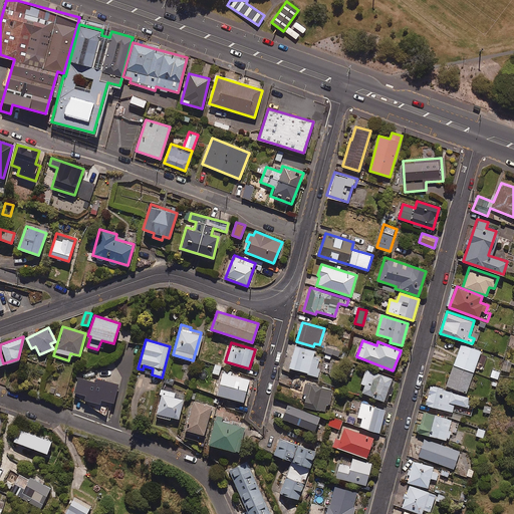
[(314,351),(296,344),(288,366),(317,376),(319,369),(316,368),(319,358),(313,356),(314,351)]
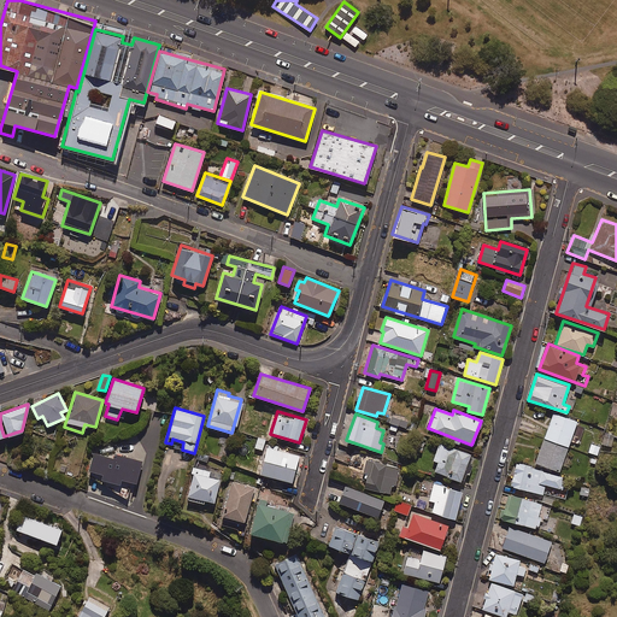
[(545,438),(568,446),(577,422),(553,413),(545,438)]
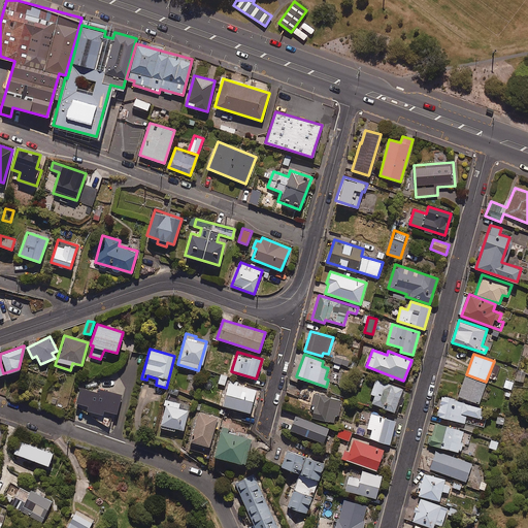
[(350,361),(334,356),(332,363),(334,363),(333,366),(340,369),(342,365),(348,367),(350,361)]
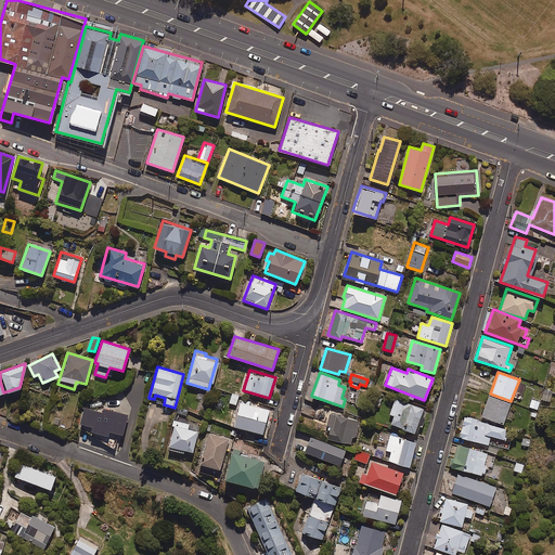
[(239,396),(231,394),(229,402),(236,404),(239,396)]
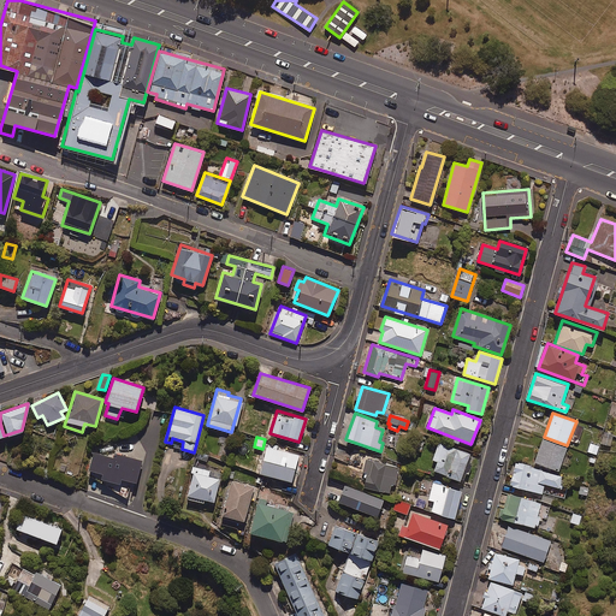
[(567,445),(544,437),(534,462),(558,471),(567,445)]
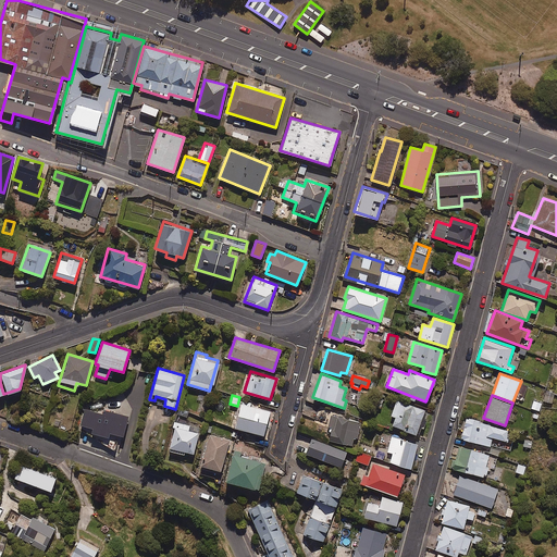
[(252,404),(243,400),(234,426),(262,435),(270,412),(251,406),(252,404)]
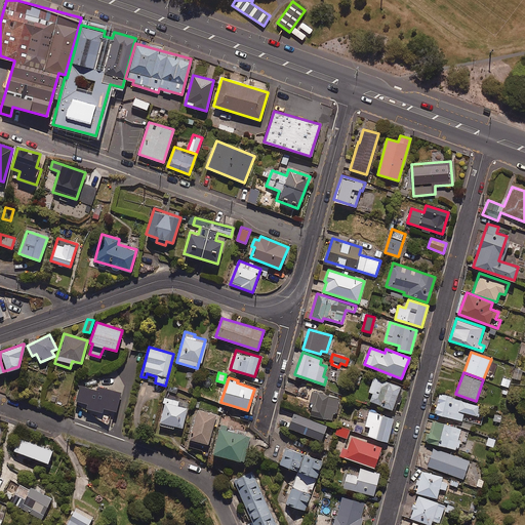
[(397,403),(399,404),(402,396),(398,395),(400,386),(372,377),(368,392),(372,393),(369,402),(395,410),(397,403)]
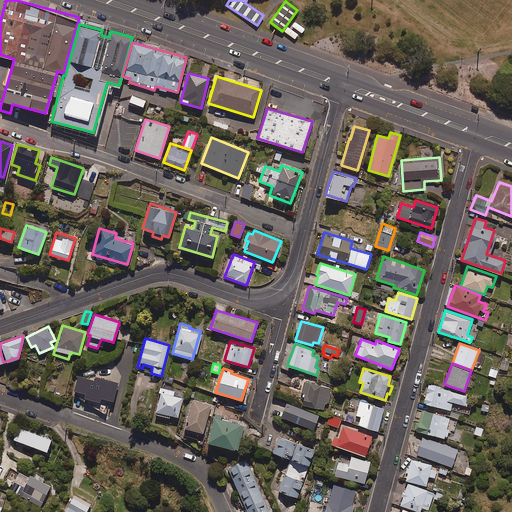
[(499,371),(490,368),(487,375),(496,378),(499,371)]
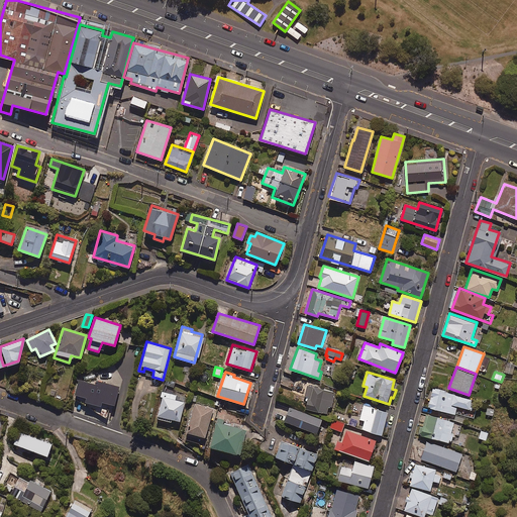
[(335,394),(308,385),(302,406),(325,413),(327,406),(331,407),(335,394)]
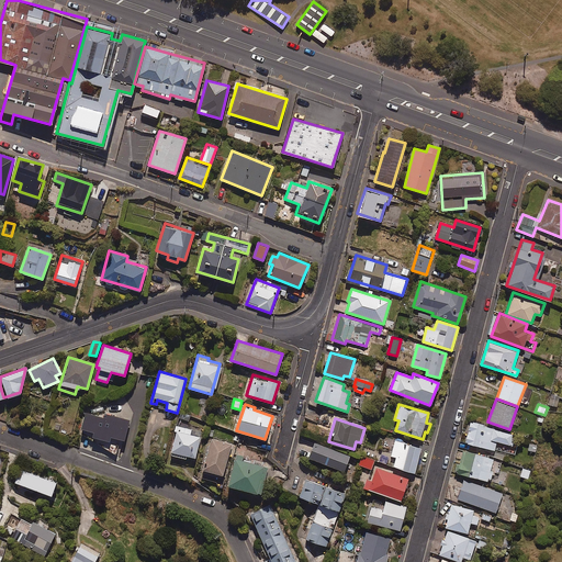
[(513,434),(471,423),(465,442),(494,450),(496,441),(509,445),(513,434)]
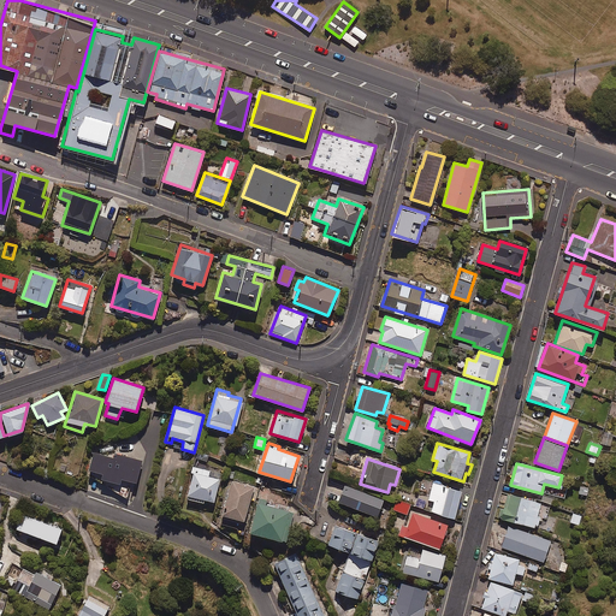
[(194,467),(184,501),(200,504),(201,498),(213,502),(220,479),(208,475),(209,471),(194,467)]
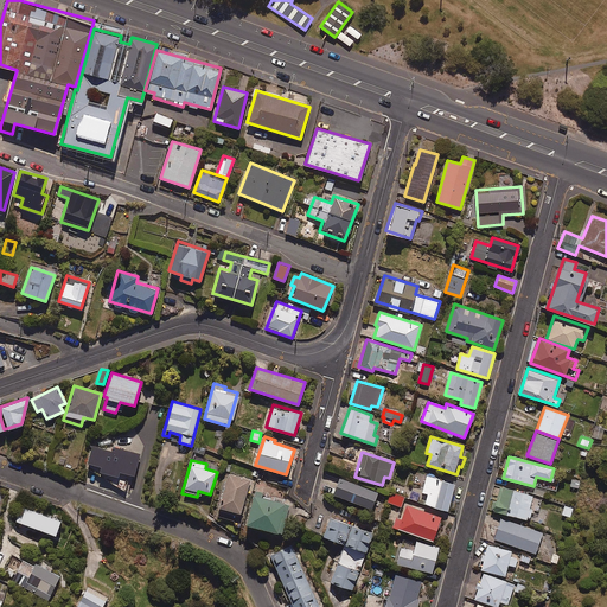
[(250,480),(228,473),(217,508),(240,515),(250,480)]
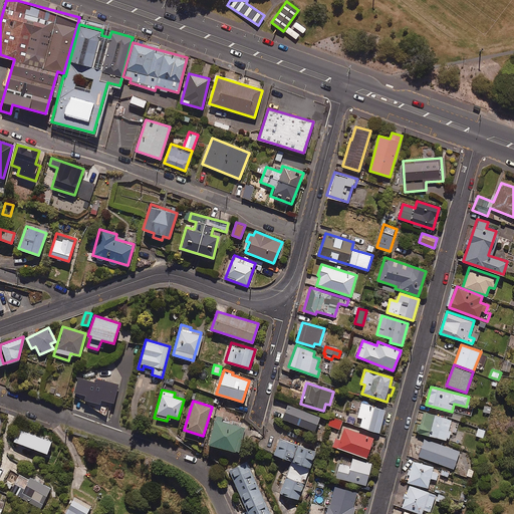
[(386,409),(361,402),(357,417),(361,419),(359,427),(378,433),(386,409)]
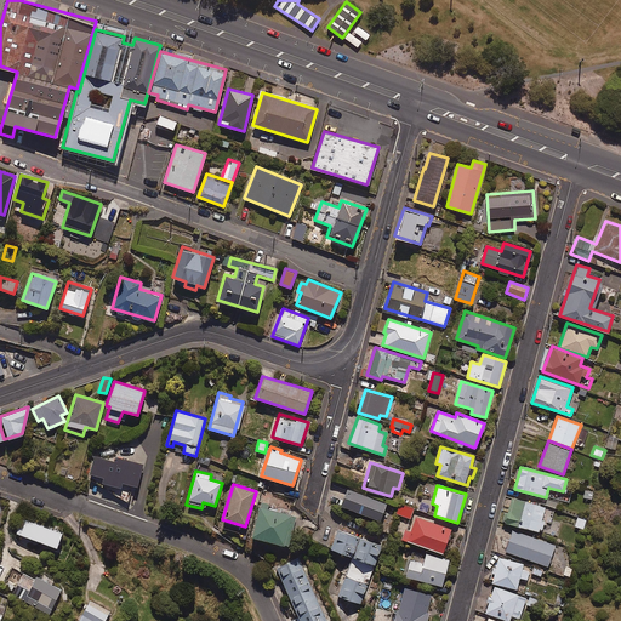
[(386,503),(347,490),(341,506),(380,520),(386,503)]
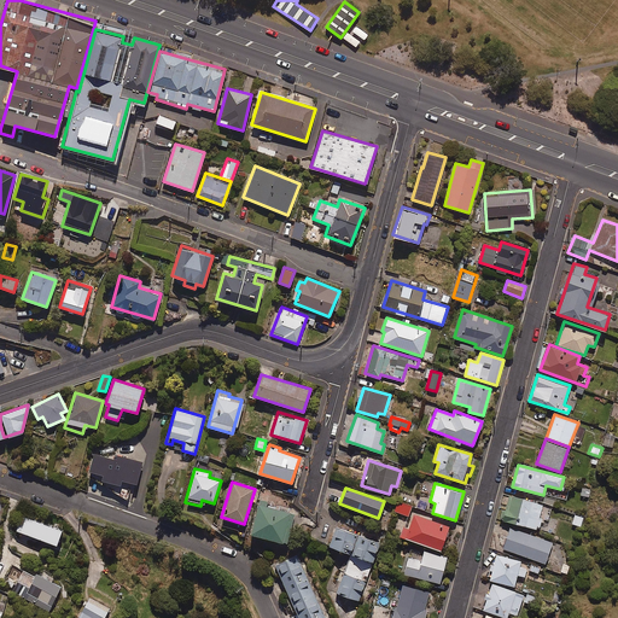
[(552,507),(507,495),(500,519),(540,530),(542,519),(548,520),(552,507)]
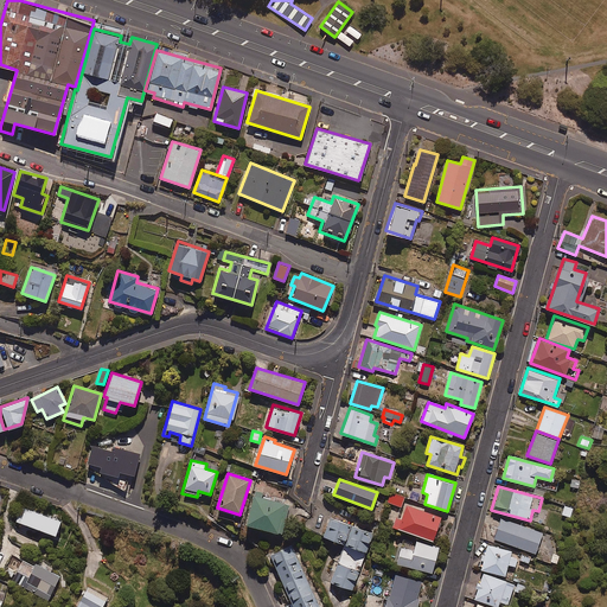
[(262,492),(254,490),(246,524),(281,534),(289,504),(261,497),(262,492)]
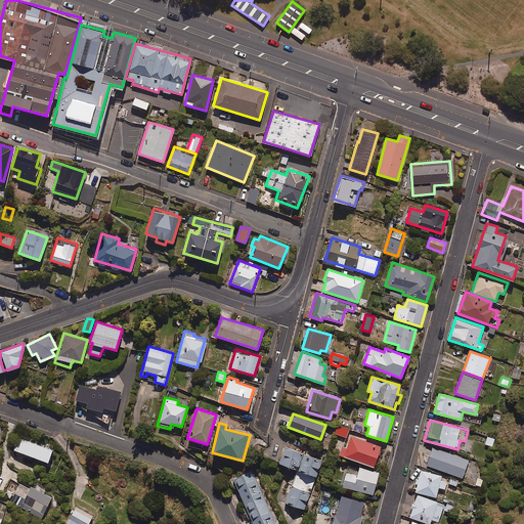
[(349,429),(339,425),(335,434),(346,437),(349,429)]
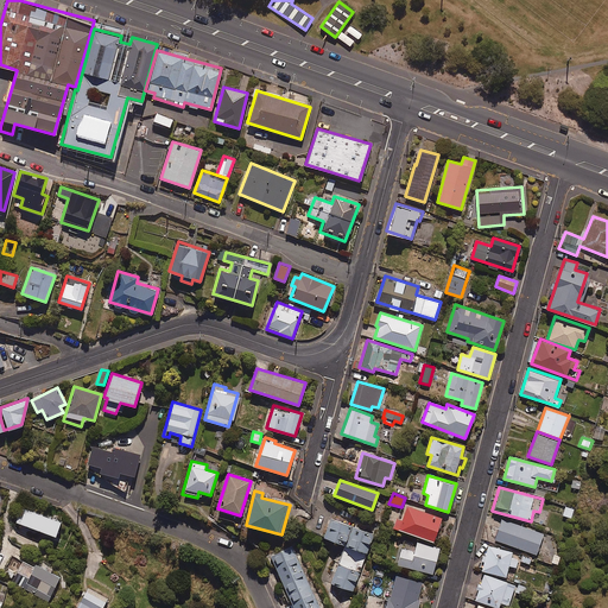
[(434,514),(407,505),(404,513),(398,511),(392,527),(432,542),(441,521),(432,518),(434,514)]
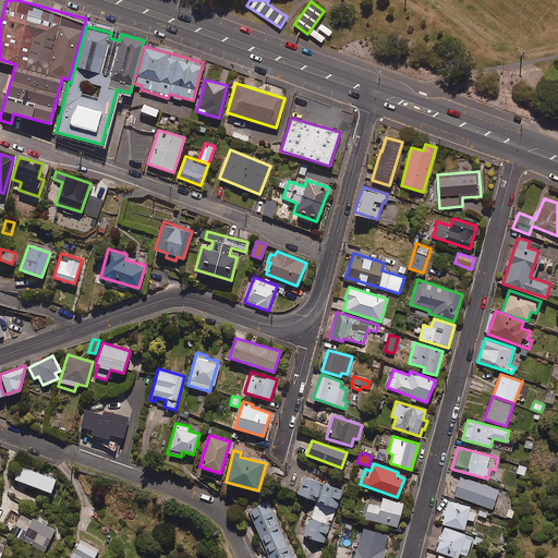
[(342,489),(302,476),(296,494),(318,501),(313,517),(311,516),(304,535),(324,542),(342,489)]
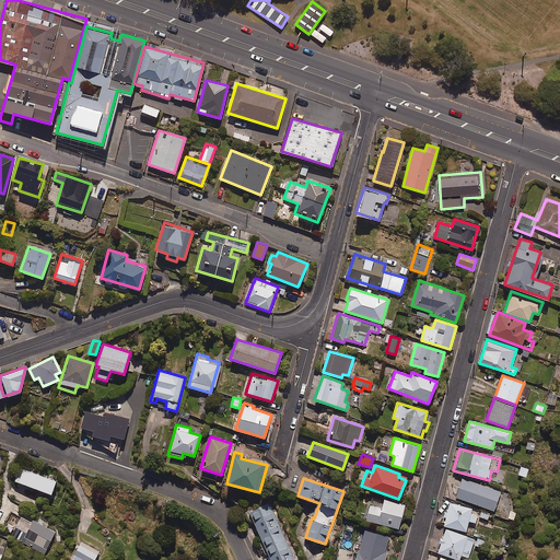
[(500,490),(462,478),(456,498),(494,510),(500,490)]
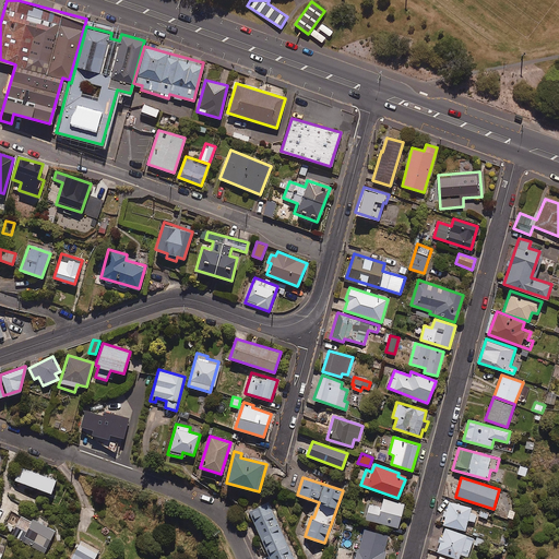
[(404,504),(383,498),(381,507),(368,503),(364,519),(397,527),(404,504)]
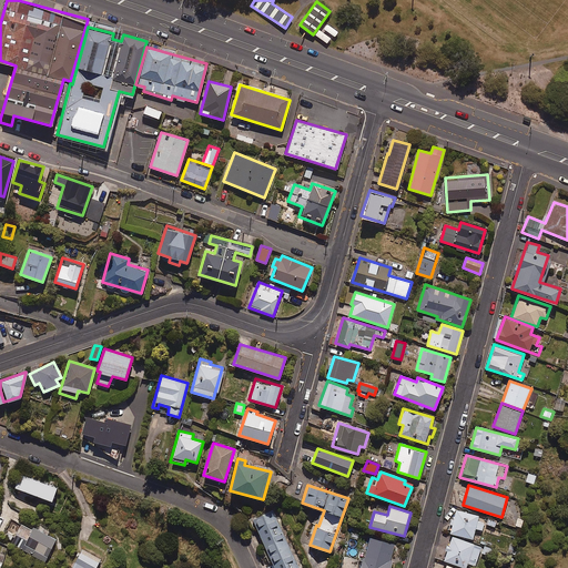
[(298,567),(272,509),(252,518),(273,567),(298,567)]
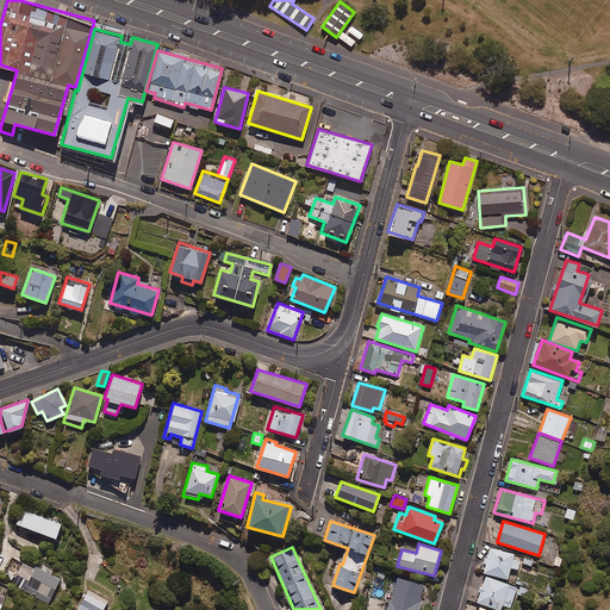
[(514,554),(491,547),(483,572),(506,578),(510,567),(517,570),(520,562),(512,560),(514,554)]
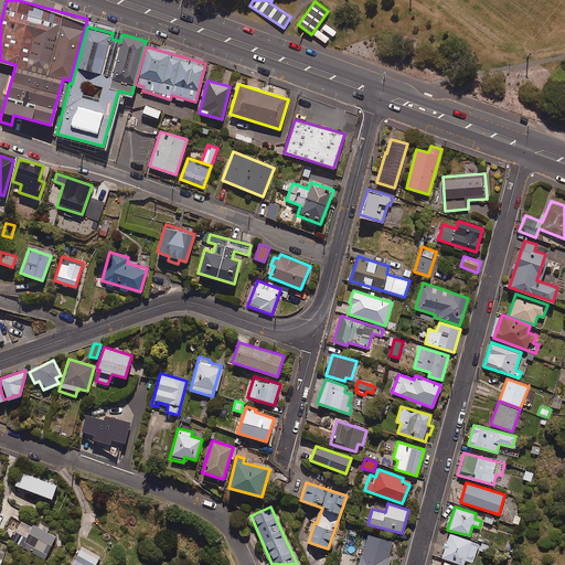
[(34,522),(23,544),(30,547),(29,548),(46,557),(59,534),(34,522)]
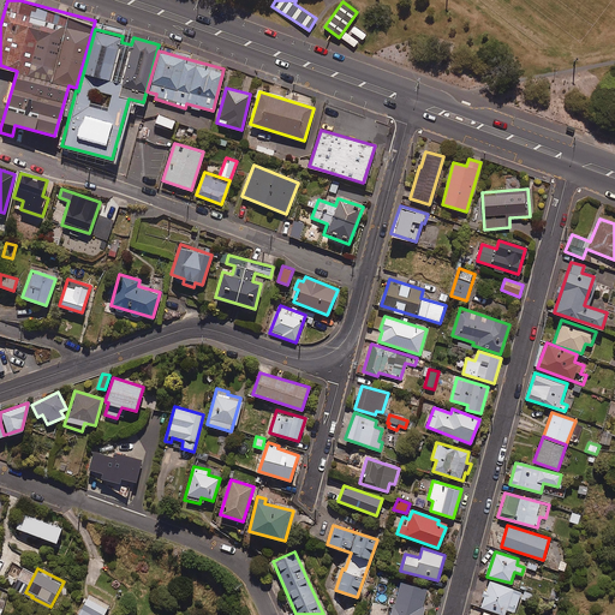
[(428,590),(400,581),(389,614),(422,614),(424,607),(422,607),(428,590)]
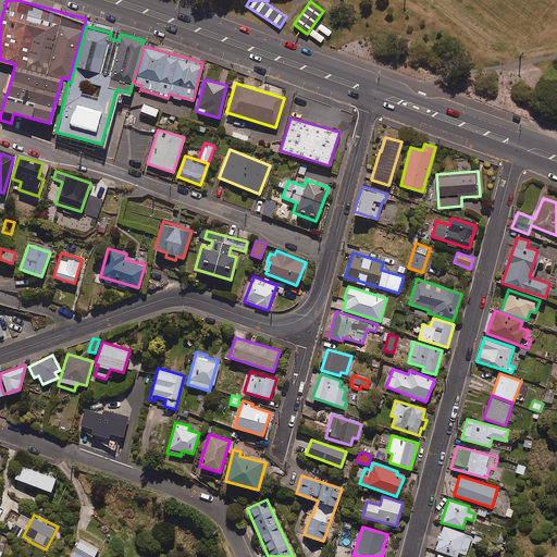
[(471,534),(442,527),(435,551),(457,556),(458,551),(466,553),(471,534)]
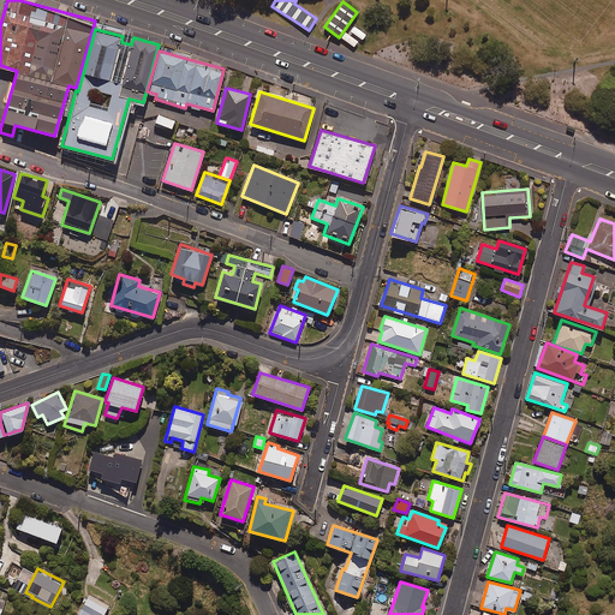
[(102,614),(108,605),(89,595),(77,614),(102,614)]
